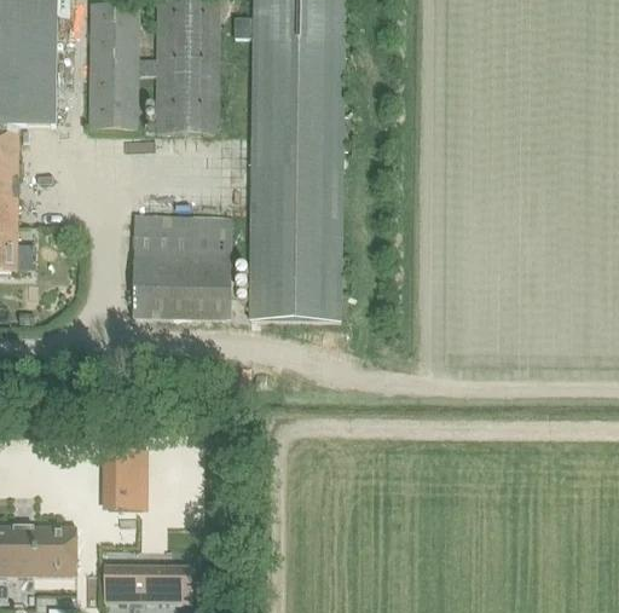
[(57,126),(59,0),(0,0),(0,269),(18,270),(18,126),(57,126)]
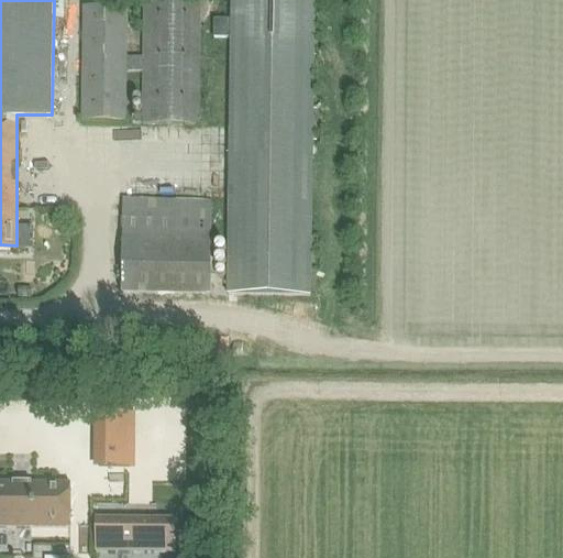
[(199,120),(200,0),(142,0),(142,54),(127,54),(128,3),(83,2),(81,117),(125,117),(127,68),(142,68),(141,119),(199,120)]
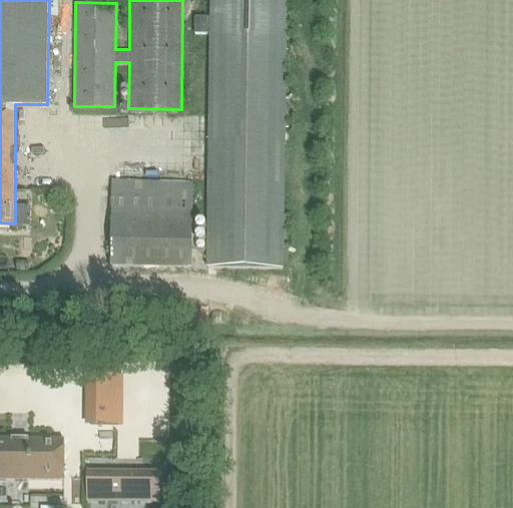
[(209,0),(206,266),(282,267),(285,0),(209,0)]
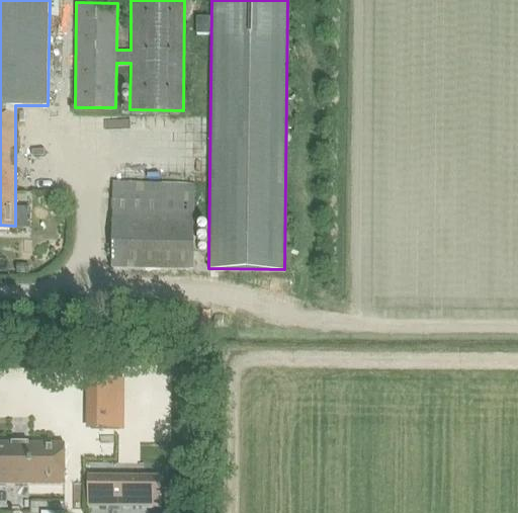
[(193,268),(194,181),(113,180),(111,266),(193,268)]
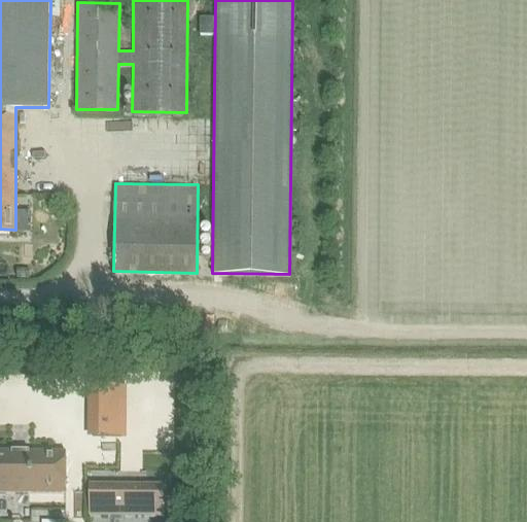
[(101,403),(101,430),(144,429),(144,402),(101,403)]
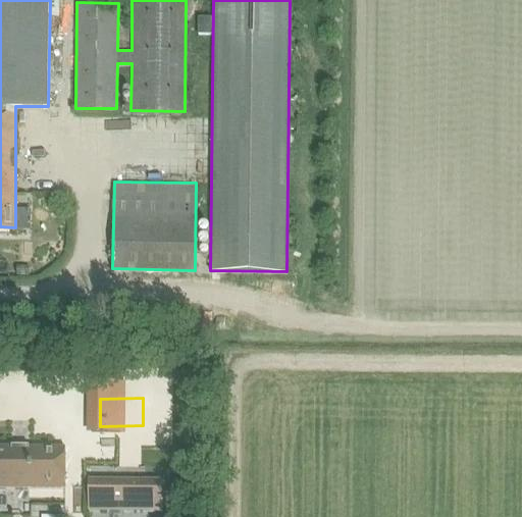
[(0,484),(64,485),(65,445),(0,444),(0,484)]
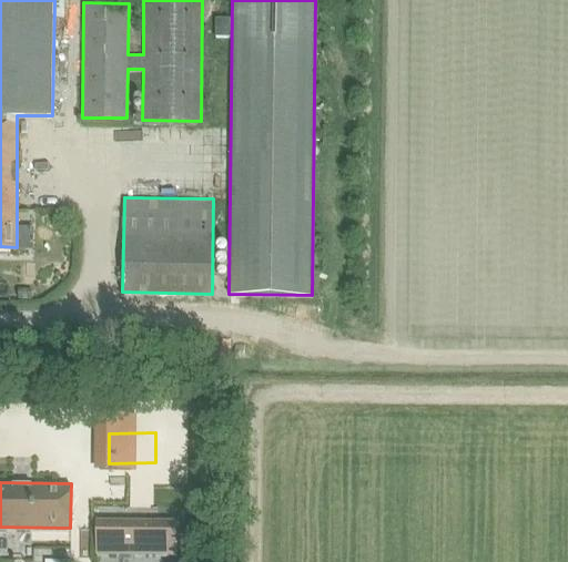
[(158,521),(98,521),(98,551),(158,551),(158,521)]
